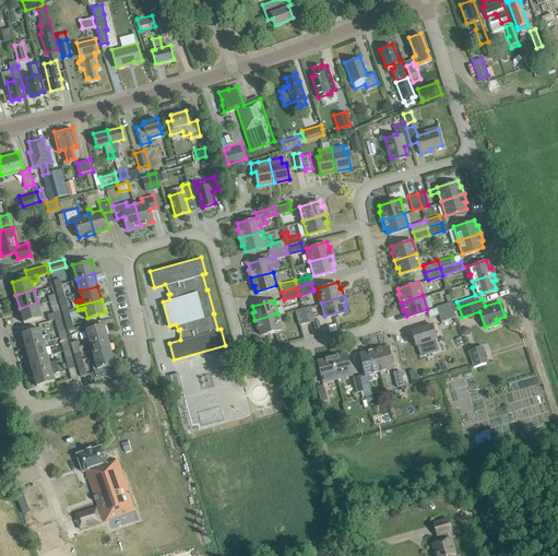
[(453,308),(450,300),(436,306),(438,312),(453,308)]
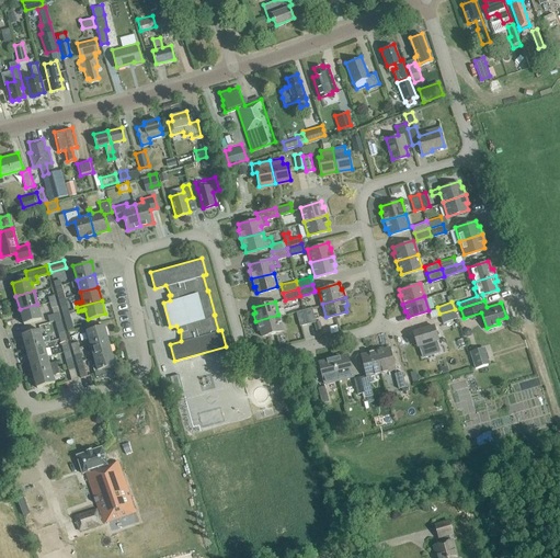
[(41,318),(37,304),(20,309),(23,322),(41,318)]
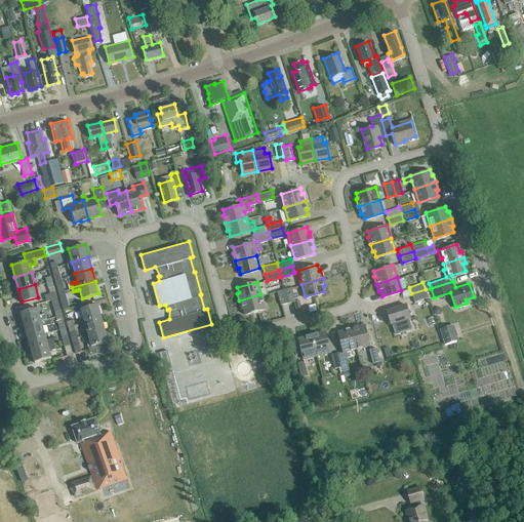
[(295,299),(291,286),(284,288),(287,302),(295,299)]
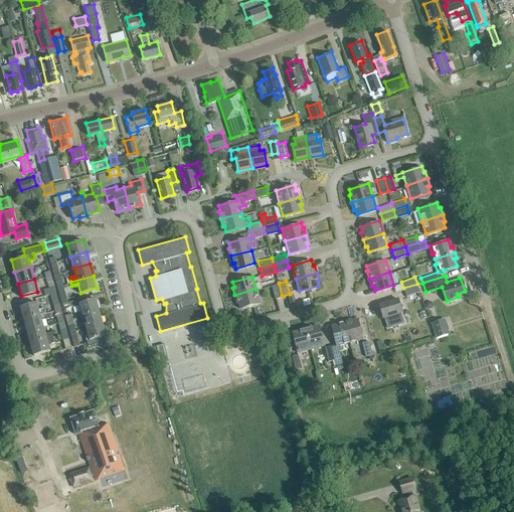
[(282,296),(279,283),(271,285),(275,298),(282,296)]
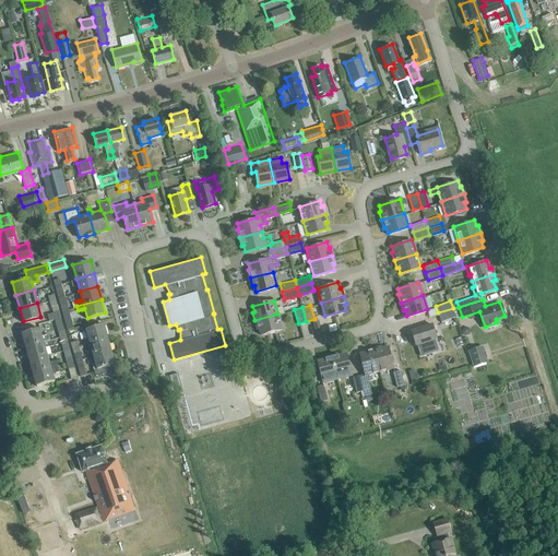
[(455,316),(453,308),(438,312),(440,320),(455,316)]
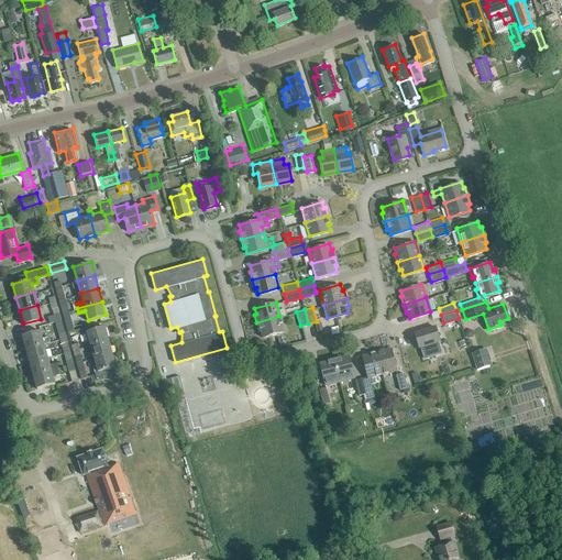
[(61,318),(58,311),(47,315),(48,321),(53,320),(61,318)]
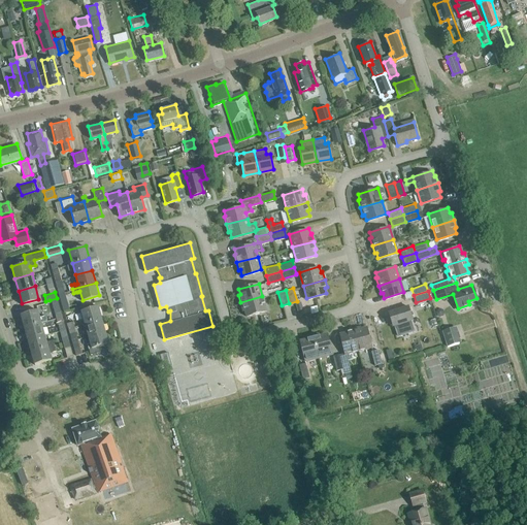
[(266,309),(262,296),(240,302),(242,309),(244,309),(245,315),(266,309)]
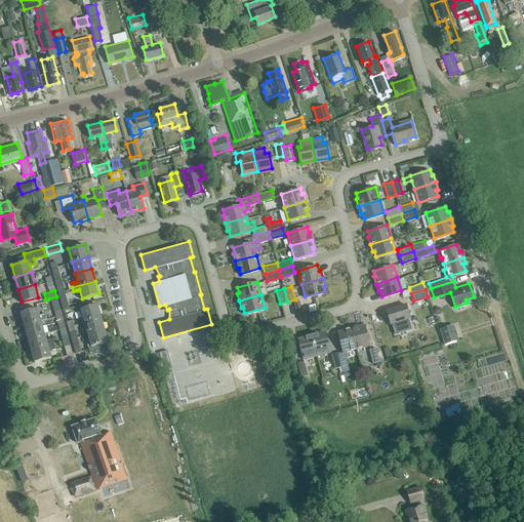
[(96,304),(80,309),(84,321),(101,316),(96,304)]
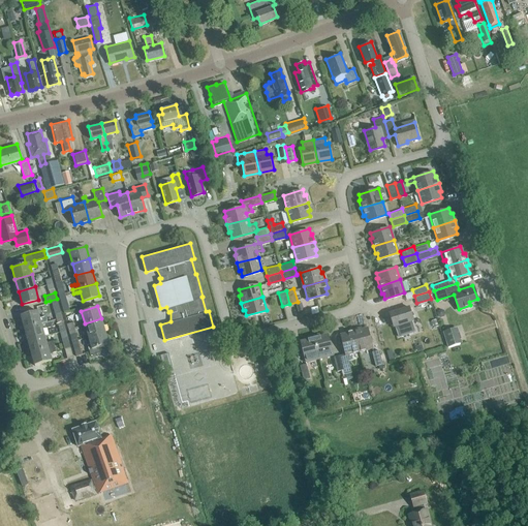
[(391,317),(389,317),(391,323),(393,323),(393,326),(395,325),(398,335),(413,330),(410,319),(412,318),(408,306),(389,312),(391,317)]
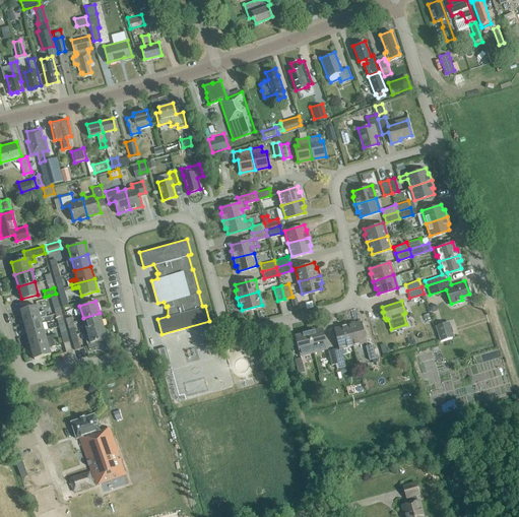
[(40,317),(37,304),(20,309),(23,321),(40,317)]
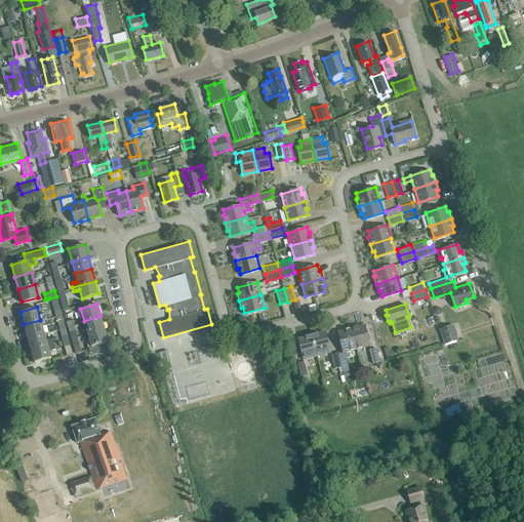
[(104,328),(101,316),(84,321),(87,333),(104,328)]
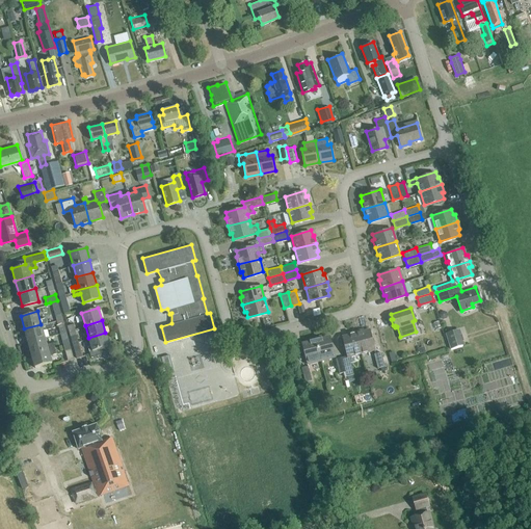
[(45,336),(41,324),(24,328),(27,341),(45,336)]
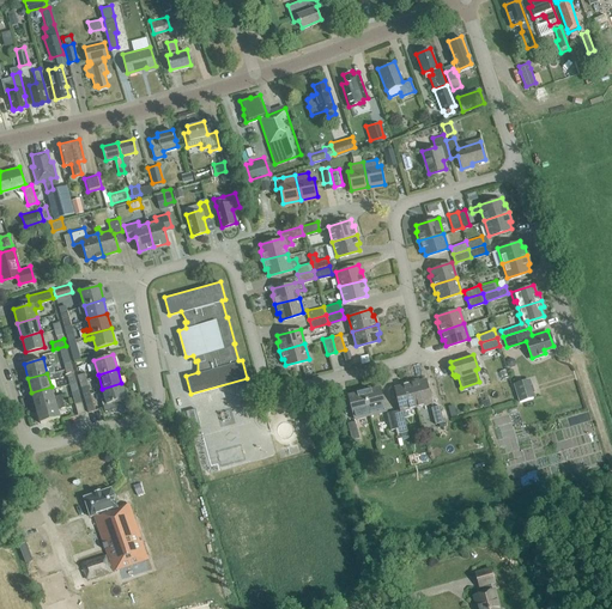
[(535,395),(529,377),(513,382),(519,401),(535,395)]
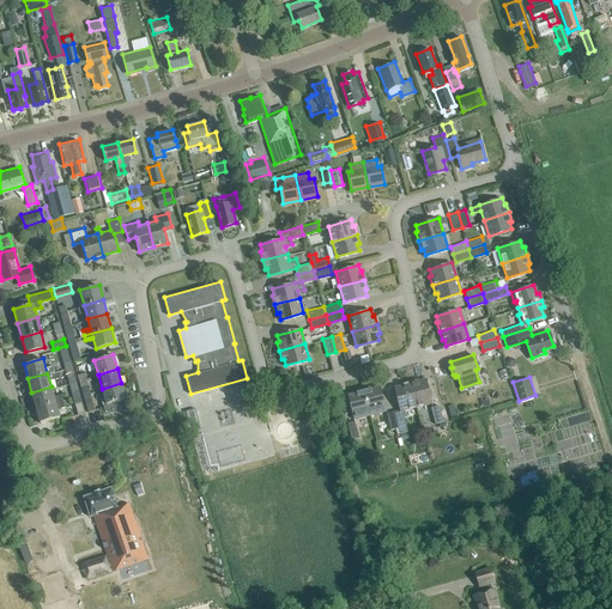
[(418,378),(410,381),(416,406),(431,401),(425,378),(418,379),(418,378)]
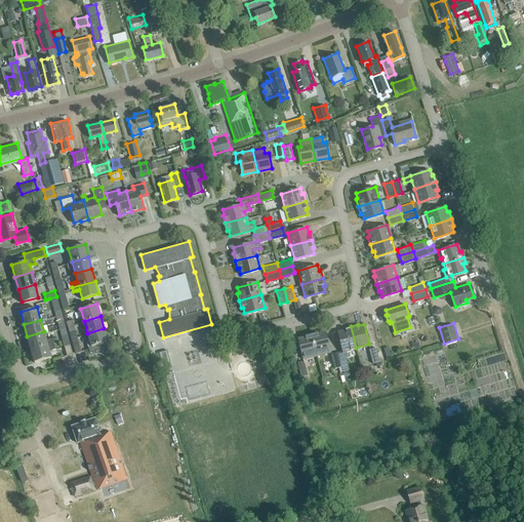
[(348,350),(356,348),(351,326),(343,328),(343,329),(337,331),(343,350),(336,351),(340,365),(341,369),(348,368),(349,368),(346,356),(350,355),(348,350)]
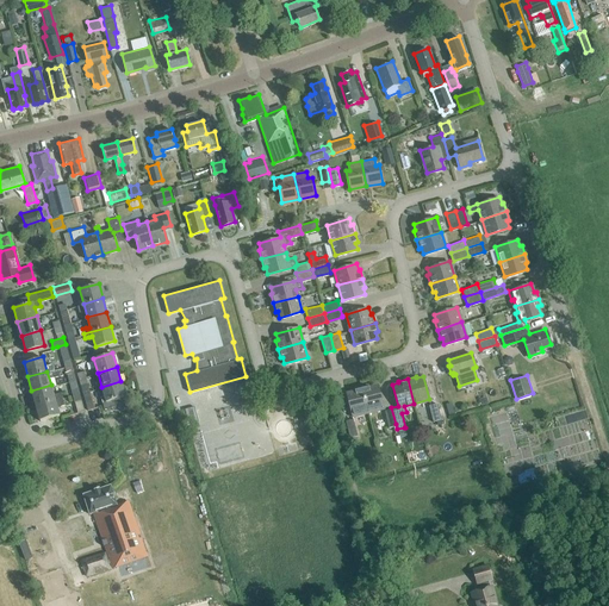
[(125,395),(120,381),(101,387),(104,394),(100,395),(103,406),(115,403),(115,399),(125,395)]
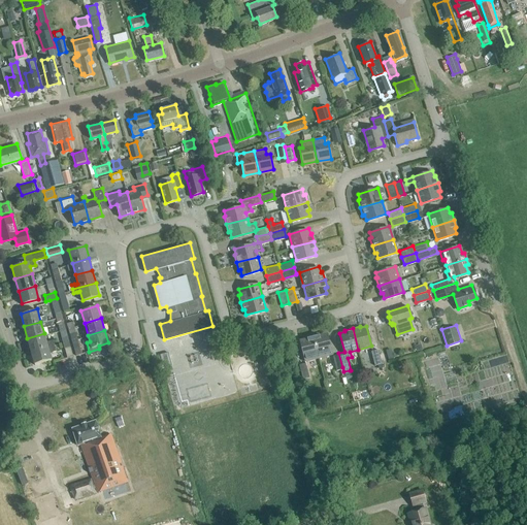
[(319,332),(313,333),(318,354),(323,353),(324,355),(332,353),(327,332),(319,334),(319,332)]
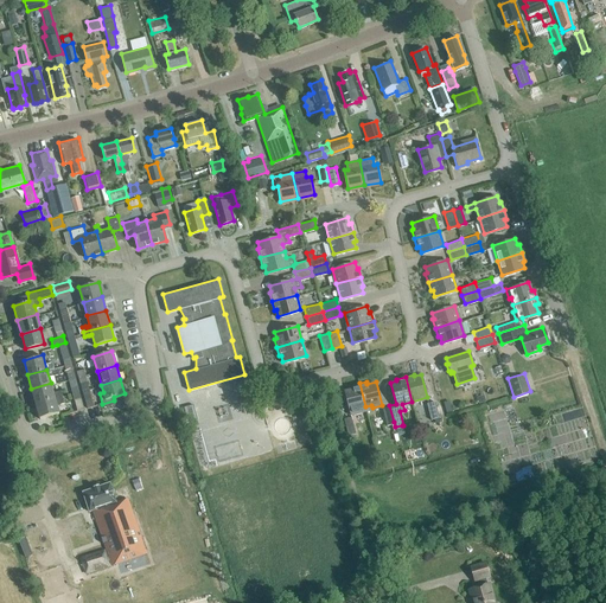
[(52,391),(51,383),(31,389),(30,391),(30,392),(31,398),(33,397),(36,403),(55,397),(62,396),(61,389),(52,391)]
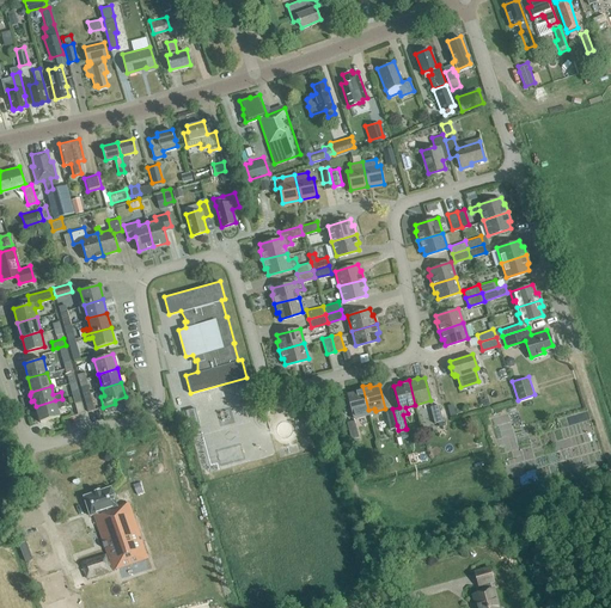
[(368,410),(362,386),(355,388),(356,391),(347,393),(353,417),(362,415),(361,412),(368,410)]
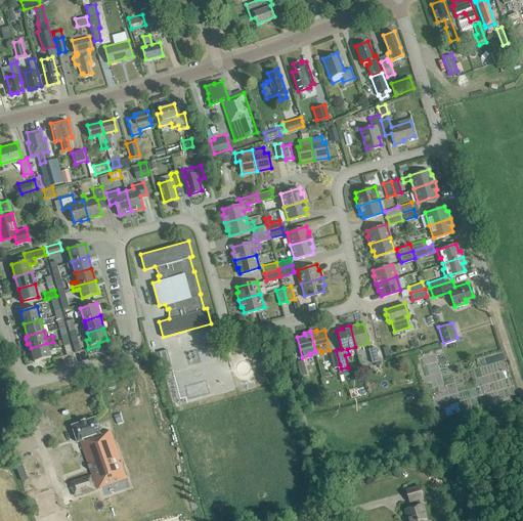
[(81,349),(77,337),(71,338),(75,351),(81,349)]
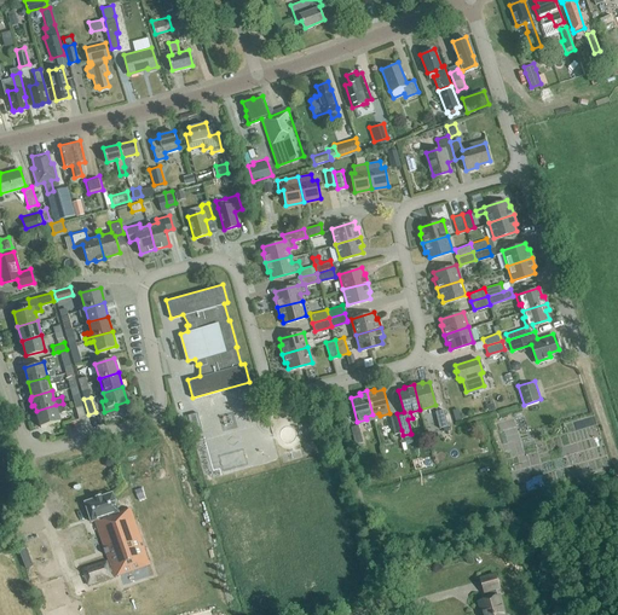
[(84,410),(80,399),(74,400),(76,411),(84,410)]
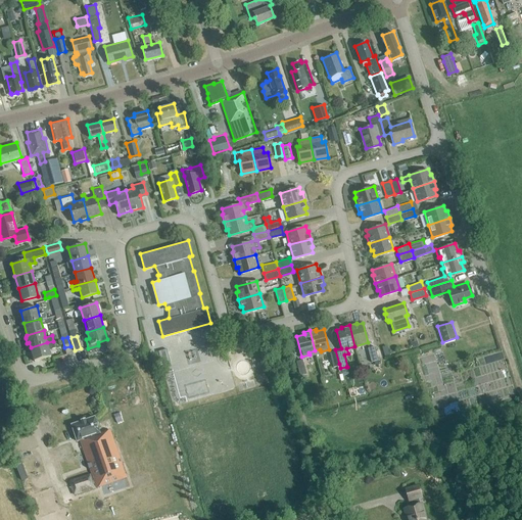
[(50,356),(47,342),(31,347),(34,360),(50,356)]
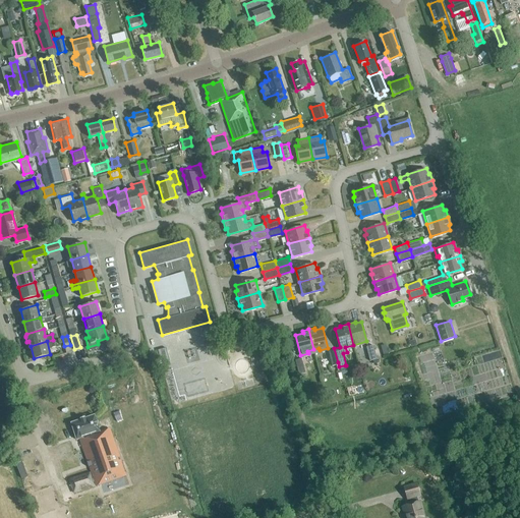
[(377,357),(372,343),(365,345),(369,359),(377,357)]
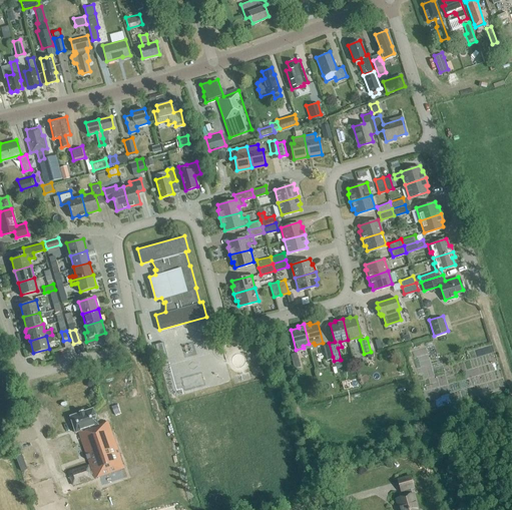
[(158,356),(166,354),(162,341),(154,343),(158,356)]
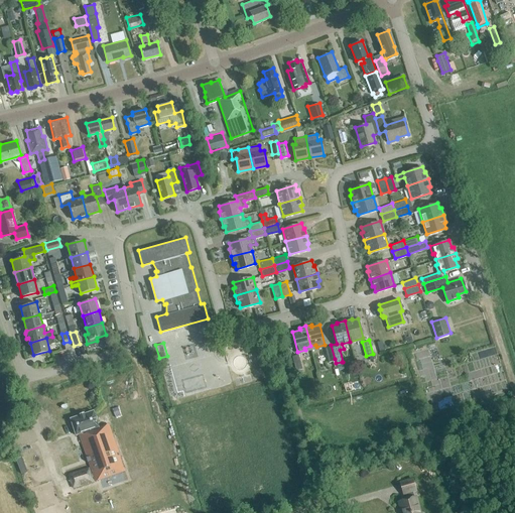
[(335,359),(331,345),(325,347),(329,361),(335,359)]
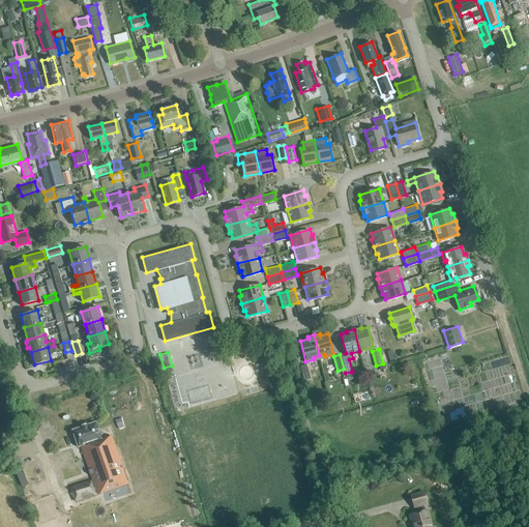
[(303,379),(310,378),(306,362),(299,364),(303,379)]
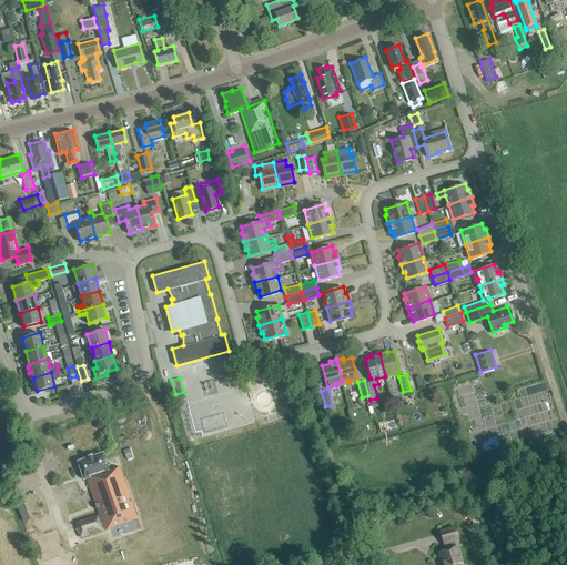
[(80,535),(135,516),(119,465),(108,468),(102,451),(77,460),(83,477),(87,476),(100,518),(99,518),(97,514),(74,521),(80,535)]
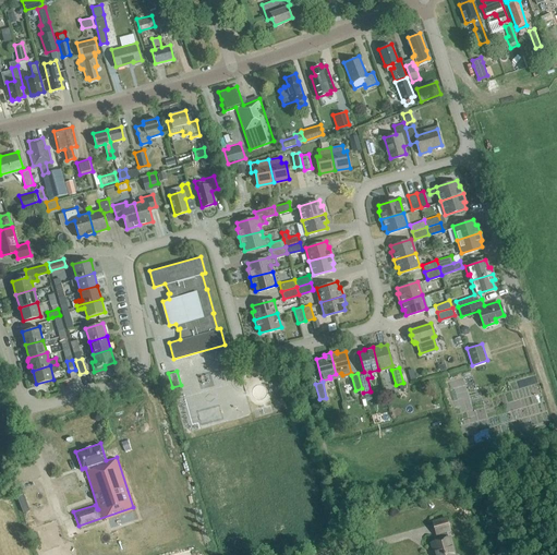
[(160,510),(157,503),(142,508),(145,516),(160,510)]
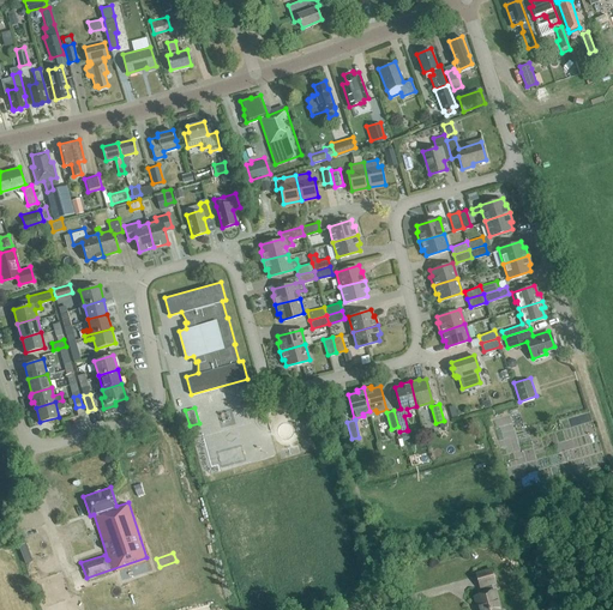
[(484,592),(473,595),(476,605),(478,605),(479,609),(500,609),(494,589),(492,590),(491,583),(494,581),(491,567),(475,572),(480,586),(481,585),(484,592)]
